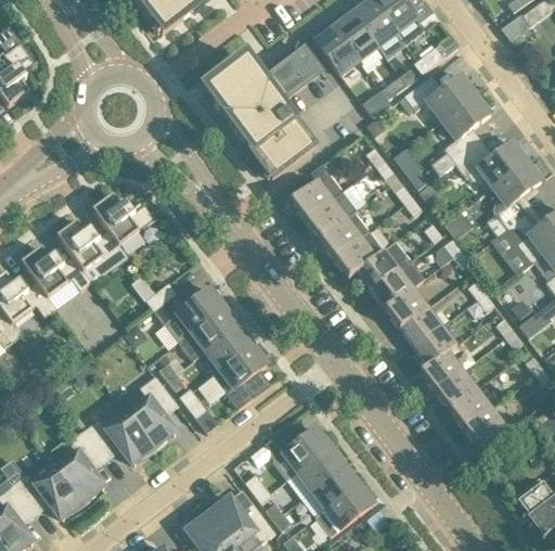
[(162,34),(203,2),(201,0),(139,0),(143,7),(141,8),(153,22),(156,20),(165,29),(160,33),(162,34)]
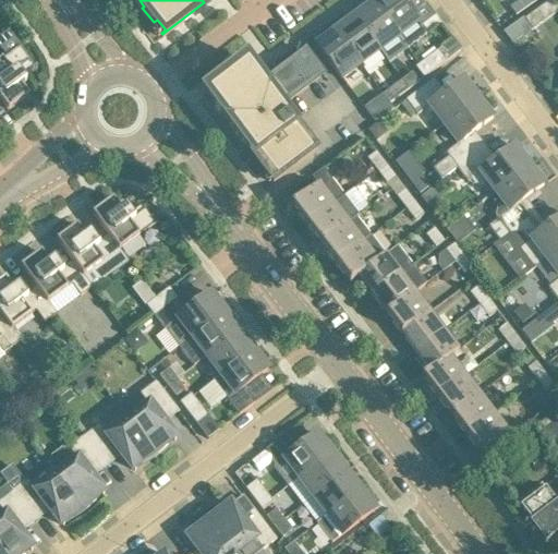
[(374,0),(363,9),(355,14),(379,47),(399,33),(374,0)]
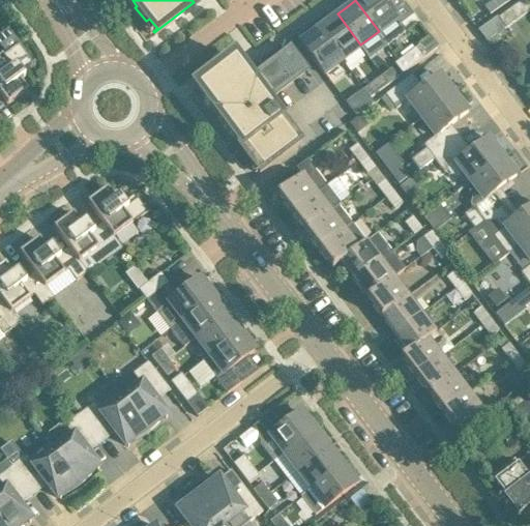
[(355,0),(379,31),(398,18),(384,0),(355,0)]
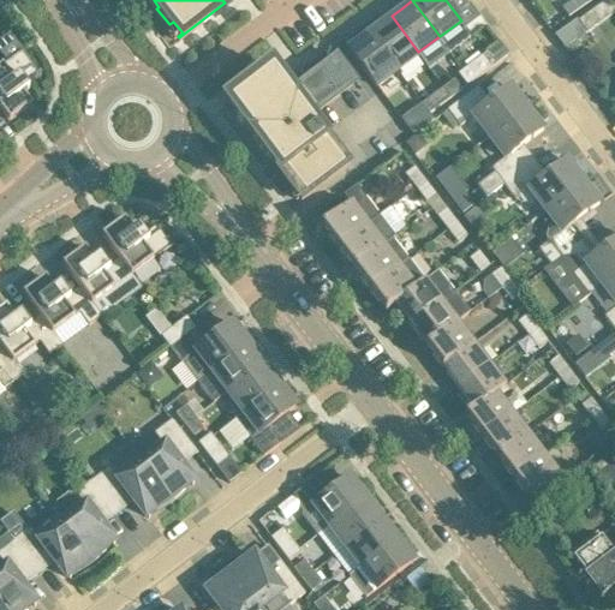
[(579,4),(577,0),(567,0),(560,5),(566,13),(579,4)]
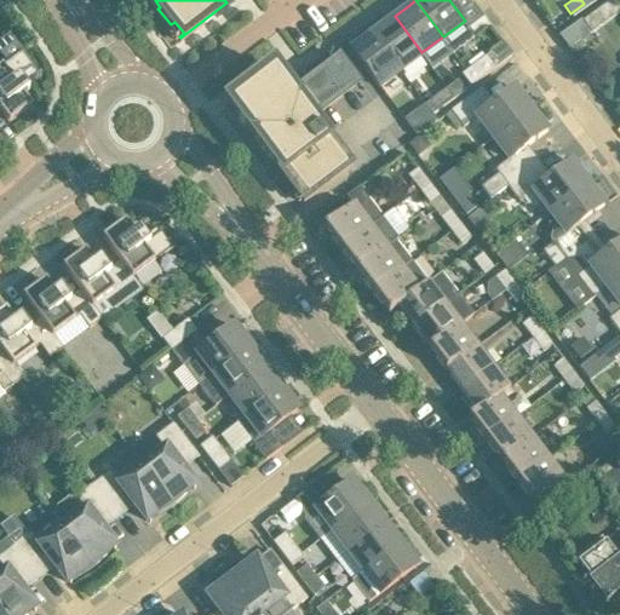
[(583,18),(591,30),(619,9),(614,0),(607,0),(583,18)]
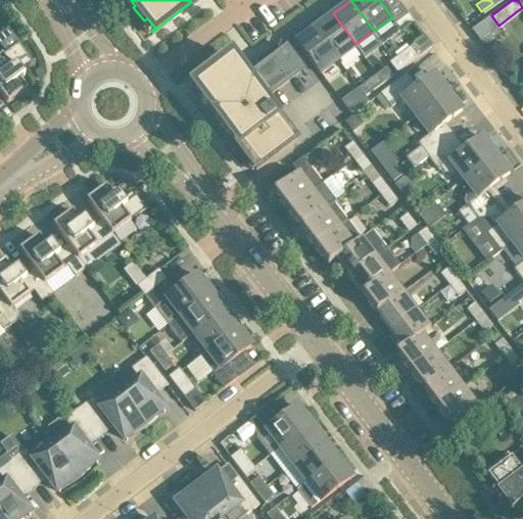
[(333,13),(327,17),(316,26),(338,57),(355,44),(333,13)]
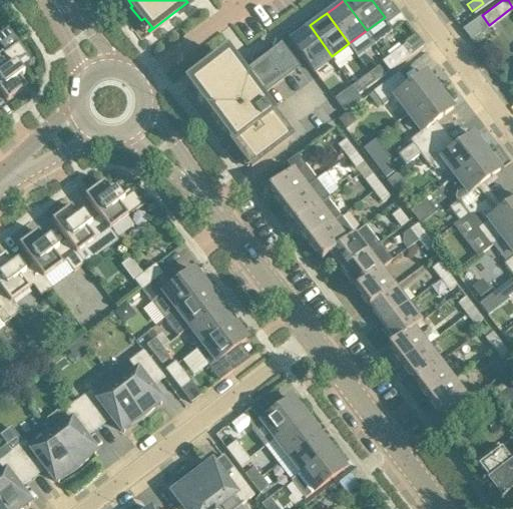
[(310,25),(293,38),(292,39),(314,69),(332,56),(310,25)]
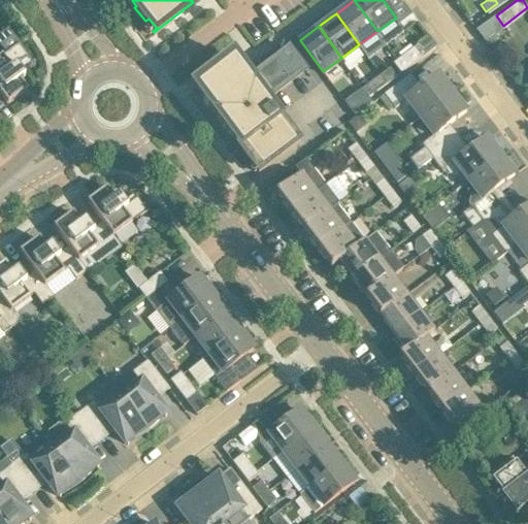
[(19,40),(2,53),(0,54),(0,90),(8,101),(27,88),(20,77),(25,73),(17,63),(28,55),(29,58),(30,57),(19,40)]
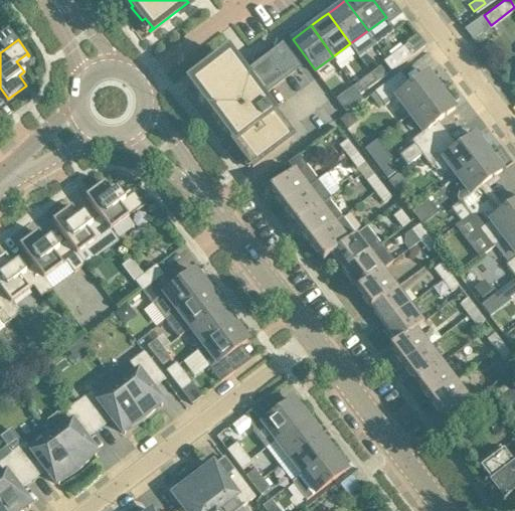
[(403,43),(387,55),(382,59),(390,69),(411,53),(403,43)]
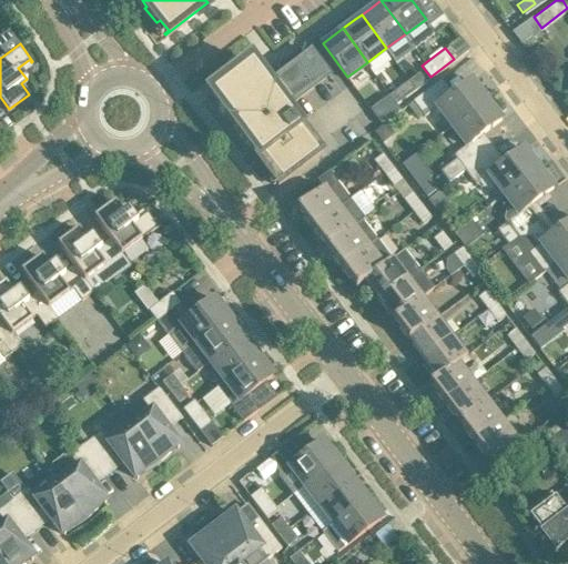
[(302,64),(298,61),(273,80),(276,84),(288,100),(290,101),(327,73),(311,51),(308,53),(312,57),(302,64)]
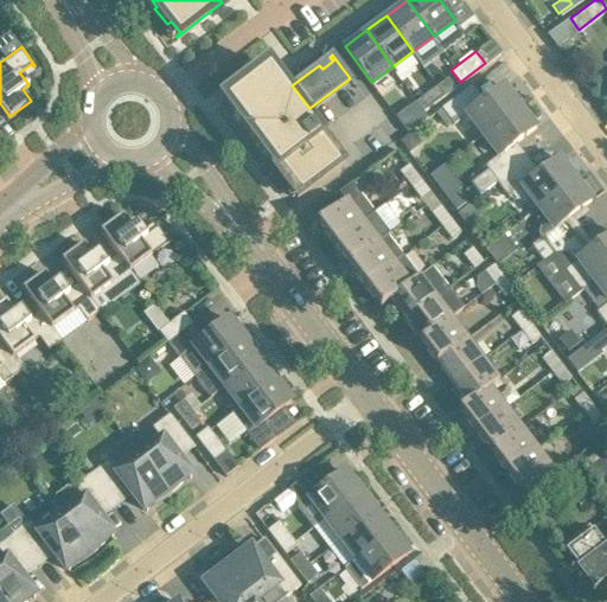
[(318,133),(312,125),(313,122),(304,110),(308,107),(295,90),(292,94),(268,64),(223,98),(224,101),(229,97),(237,108),(234,111),(268,157),(269,155),(276,165),(275,166),(287,183),(292,179),(300,190),(295,193),(298,196),(343,161),(320,132),(318,133)]
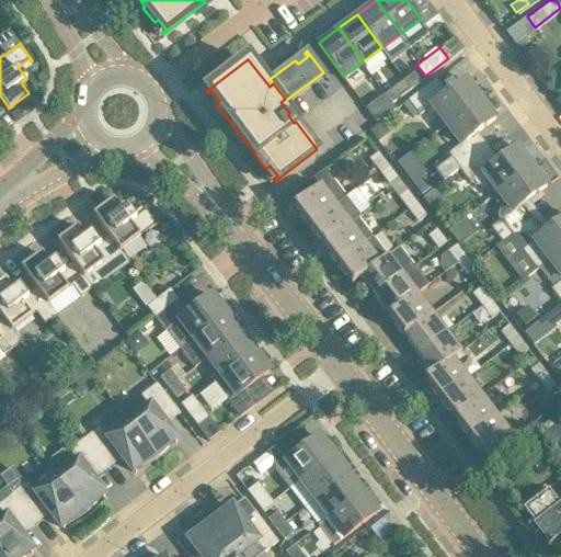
[(411,87),(420,79),(413,70),(404,77),(411,87)]
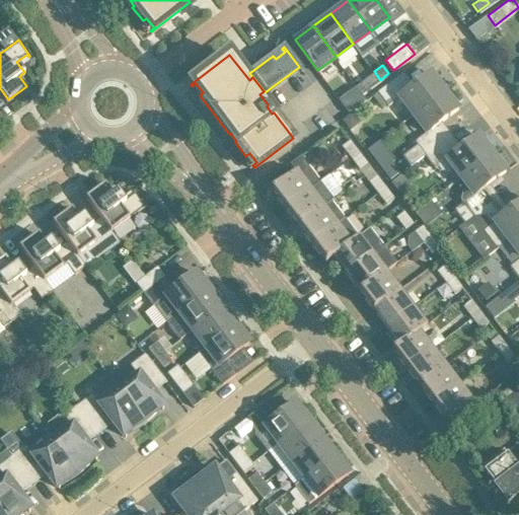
[(398,74),(377,89),(388,103),(399,95),(413,113),(444,89),(431,72),(432,71),(431,70),(409,87),(398,74)]
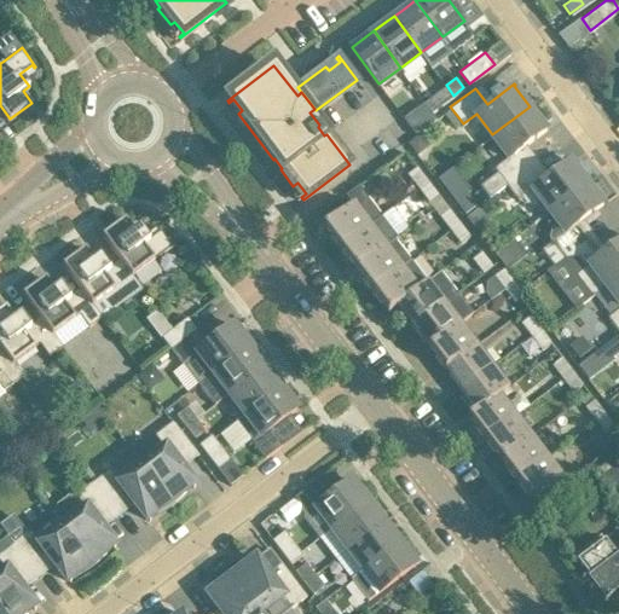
[(453,96),(446,85),(432,94),(440,105),(453,96)]
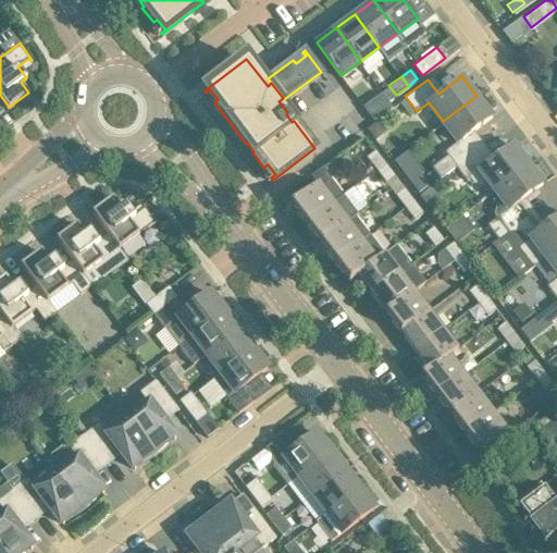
[(445,149),(448,152),(433,164),(442,175),(457,164),(479,147),(468,133),(492,114),(491,113),(491,114),(477,96),(443,121),(457,140),(445,149)]
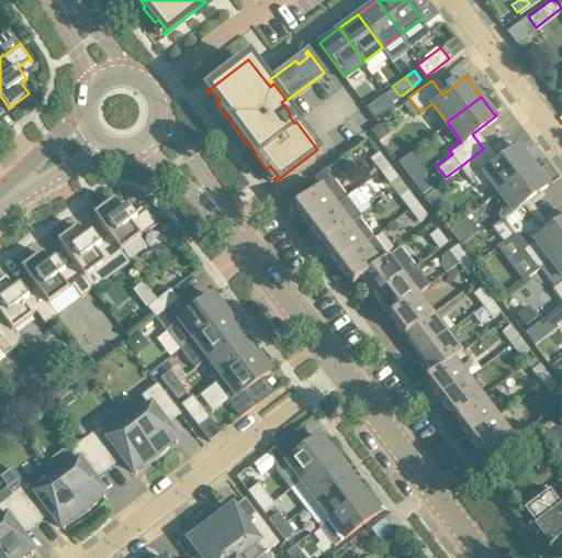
[(373,100),(367,105),(378,121),(388,114),(377,98),(373,100)]
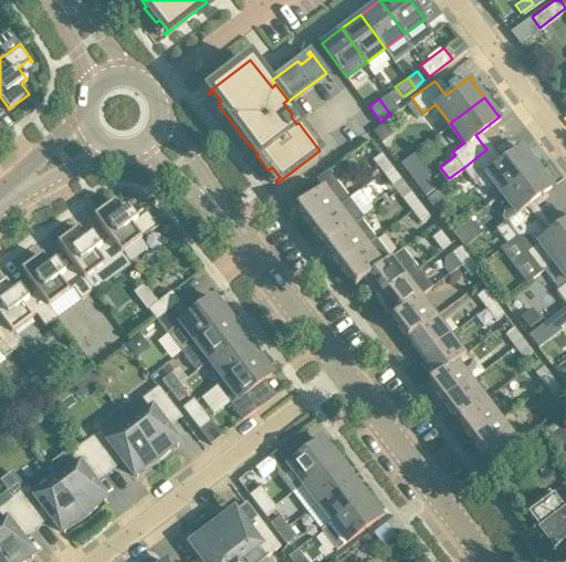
[(486,149),(464,167),(475,181),(488,172),(502,191),(536,165),(522,147),(523,146),(522,145),(498,164),(486,149)]
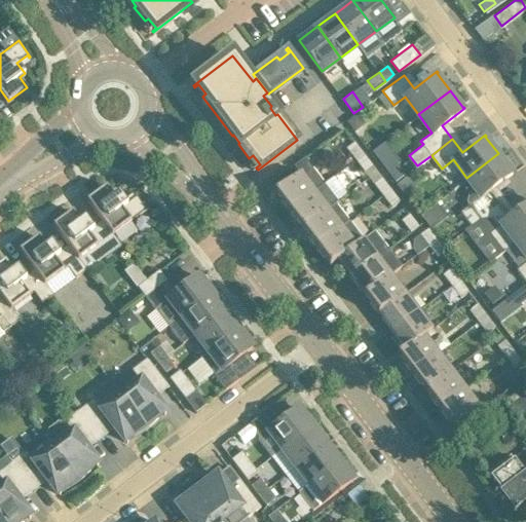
[(355,157),(364,151),(354,140),(347,146),(355,157)]
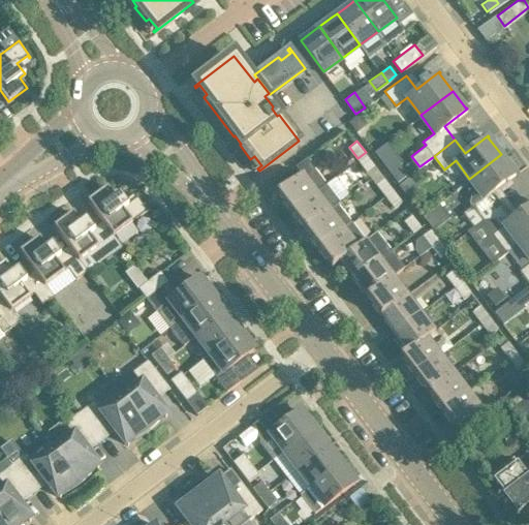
[(366,152),(358,158),(366,168),(374,162),(366,152)]
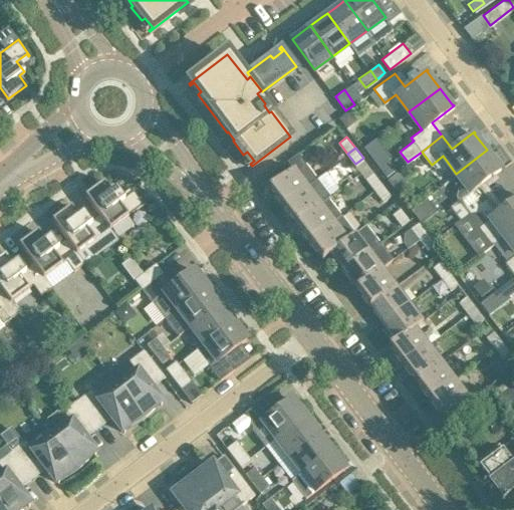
[(460,198),(458,199),(452,205),(462,218),(469,212),(489,198),(479,185),(501,168),(500,167),(499,167),(487,150),(456,174),(447,180),(460,198)]
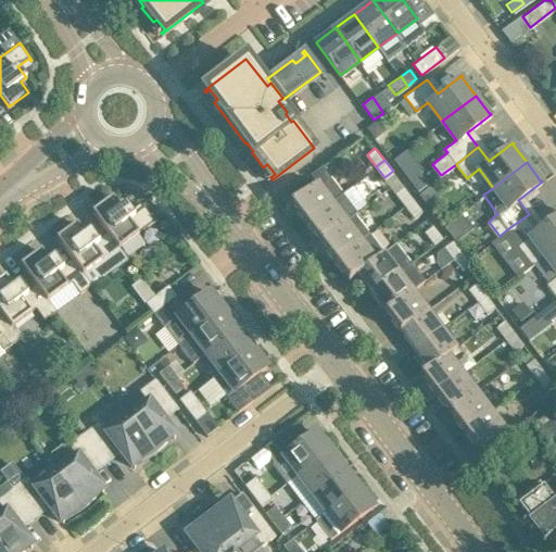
[(420,172),(409,179),(418,190),(428,182),(420,172)]
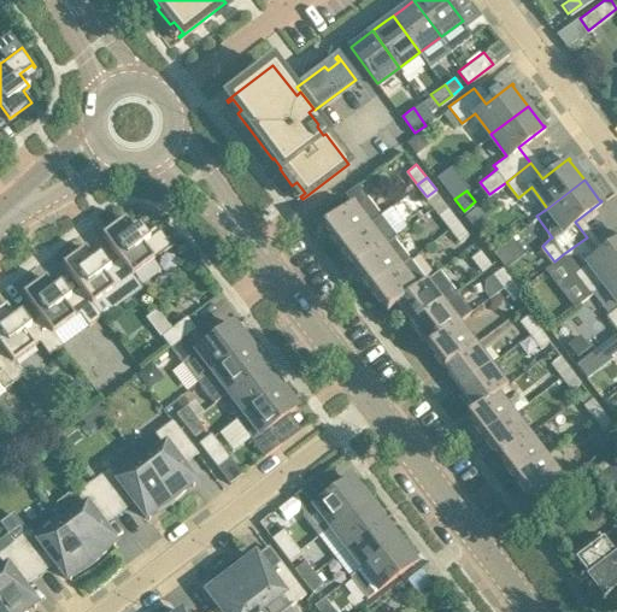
[(369,222),(352,200),(341,209),(322,223),(338,246),(369,222)]
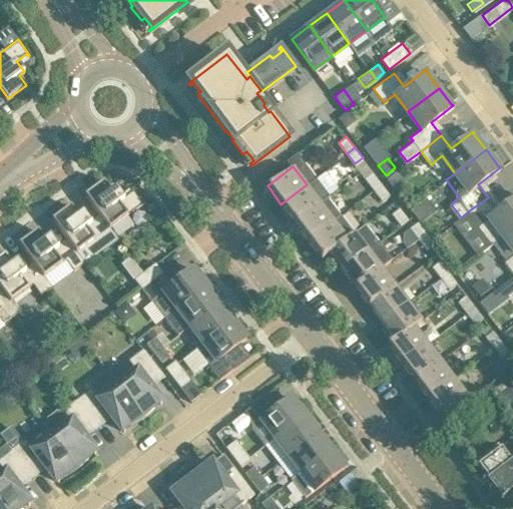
[(374,188),(382,182),(373,171),(365,177),(374,188)]
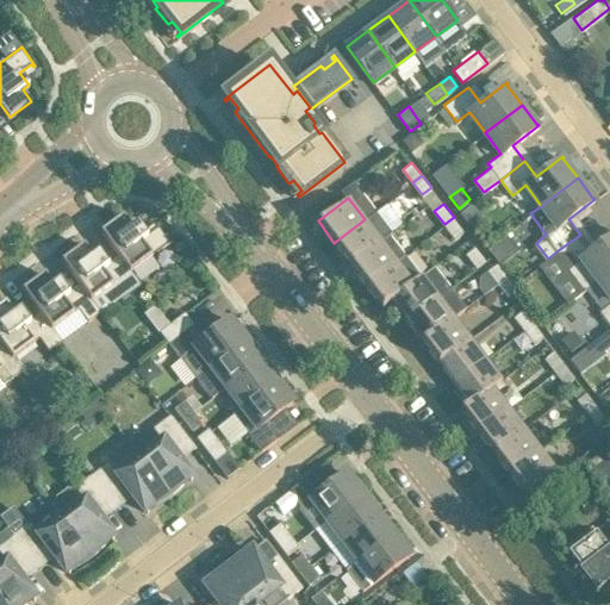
[(377,210),(365,219),(334,243),(350,263),(391,232),(390,231),(392,230),(377,210)]
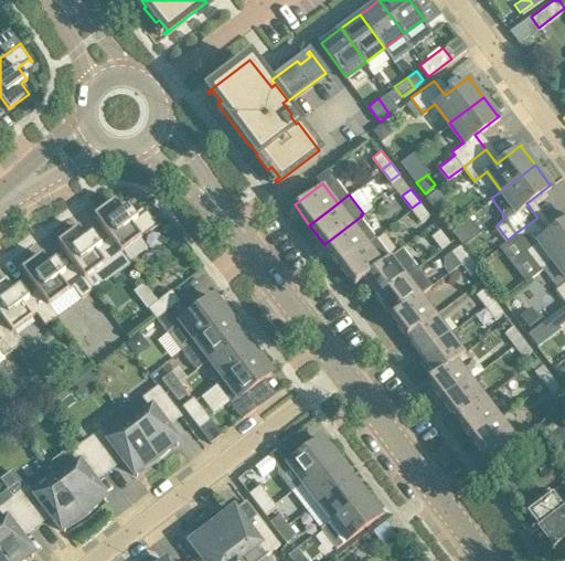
[(114,198),(94,213),(97,219),(112,237),(121,250),(140,235),(158,222),(145,205),(144,207),(146,209),(136,217),(128,205),(123,209),(114,198)]
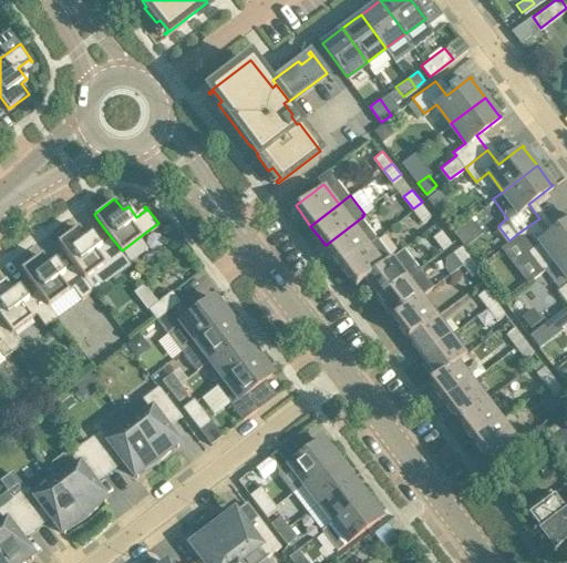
[(422,202),(413,208),(422,221),(431,214),(422,202)]
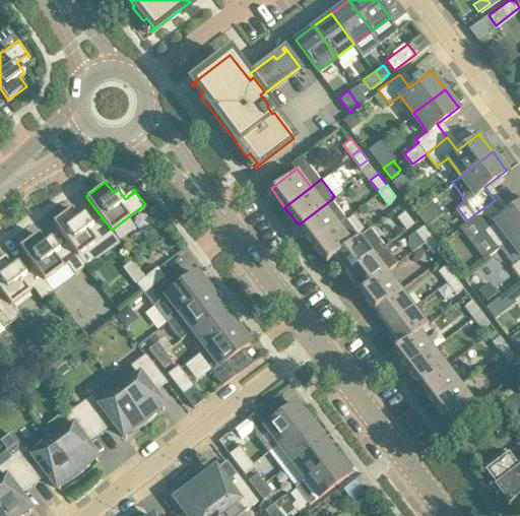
[(346,215),(333,198),(299,224),(312,243),(338,222),(346,215)]
